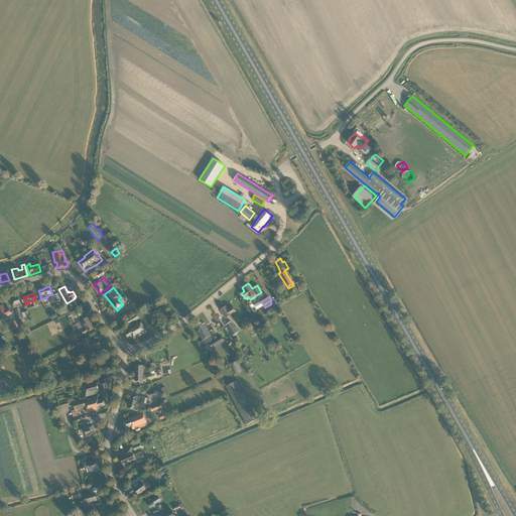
[(11,300),(13,308),(21,305),(18,297),(11,300)]
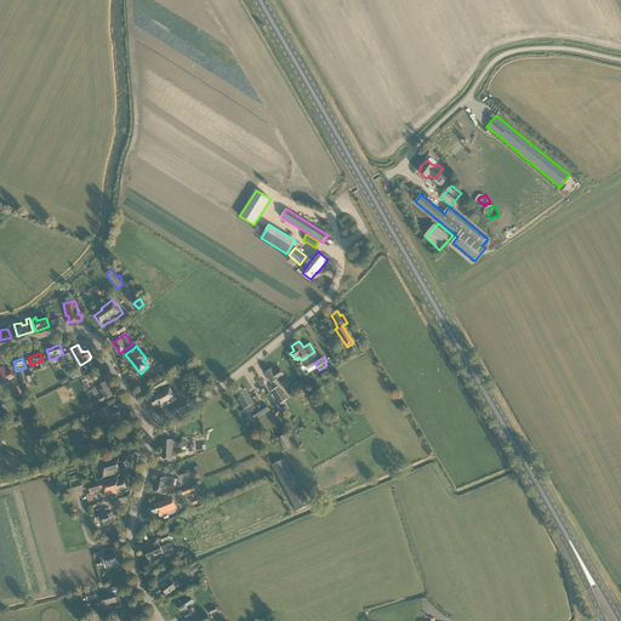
[(11,371),(5,374),(3,368),(0,368),(0,382),(0,385),(9,380),(13,377),(11,371)]
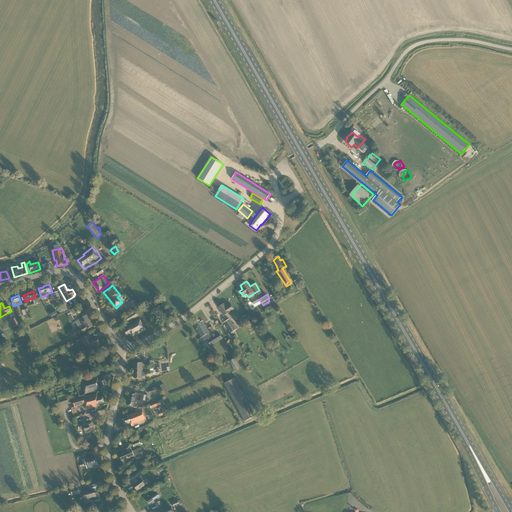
[(227,307),(224,303),(219,307),(222,312),(221,312),(224,316),(230,312),(230,311),(234,309),(231,304),(227,307)]
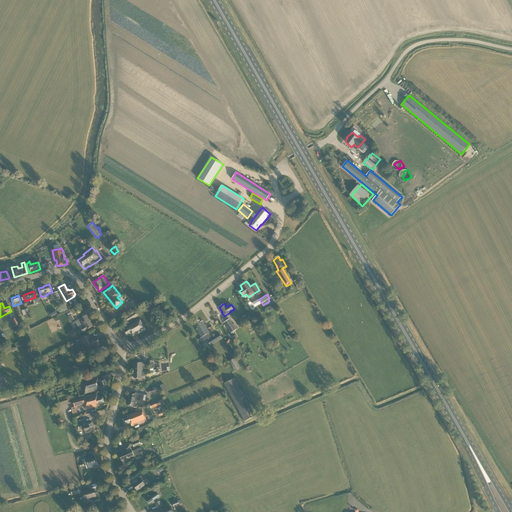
[(126,318),(128,322),(138,316),(135,312),(126,318)]
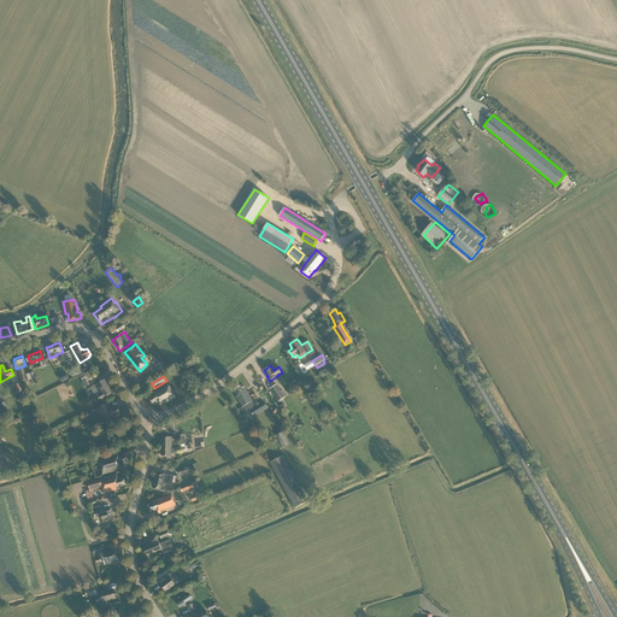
[(109,387),(105,380),(97,385),(101,394),(98,397),(100,400),(104,398),(112,393),(109,387)]
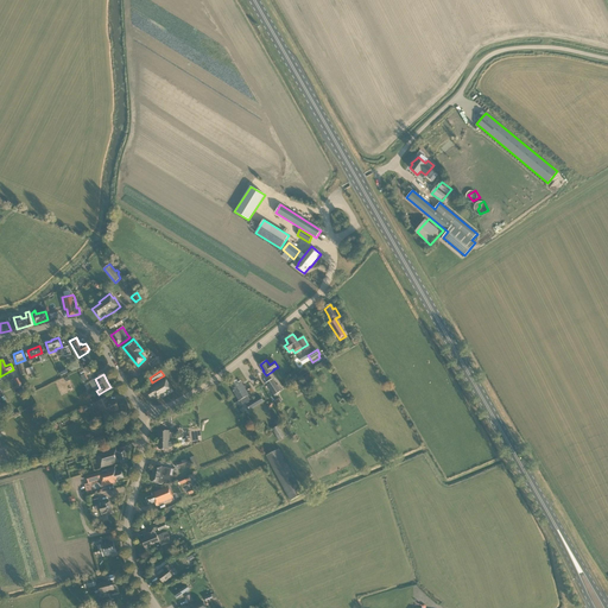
[(173,391),(165,378),(156,384),(157,385),(152,388),(147,392),(147,393),(147,394),(149,396),(150,396),(152,399),(157,396),(159,399),(162,397),(163,399),(173,391)]
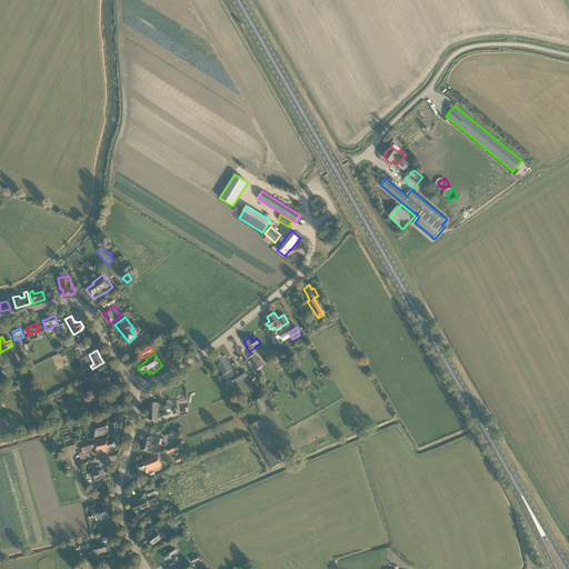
[(259,360),(256,355),(249,359),(257,370),(263,366),(262,366),(263,365),(260,359),(259,360)]
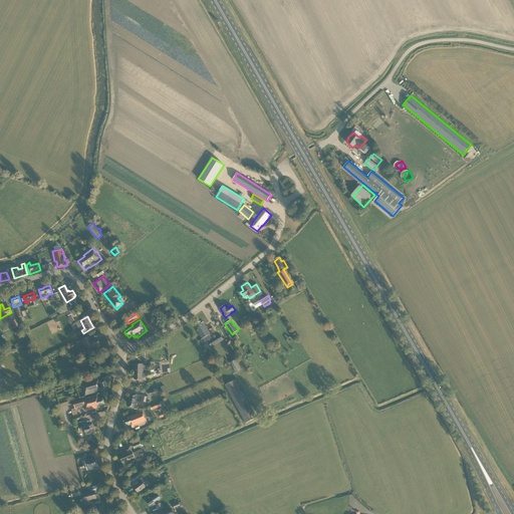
[(202,323),(201,322),(195,325),(198,330),(197,330),(202,339),(211,334),(203,322),(202,323)]
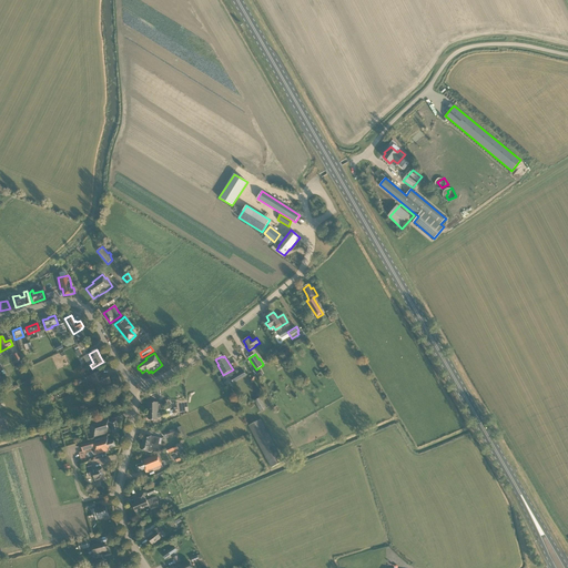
[(244,371),(231,378),(233,384),(246,375),(244,371)]
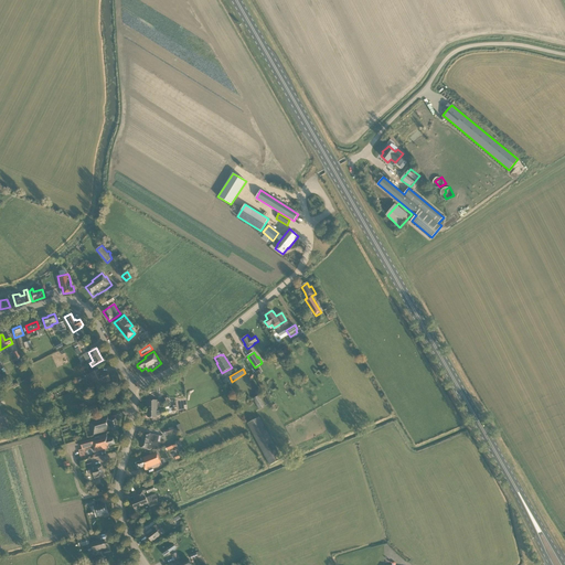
[(98,370),(89,374),(93,381),(94,381),(96,385),(95,385),(96,388),(102,386),(102,385),(105,384),(105,383),(110,380),(106,372),(100,375),(98,370)]
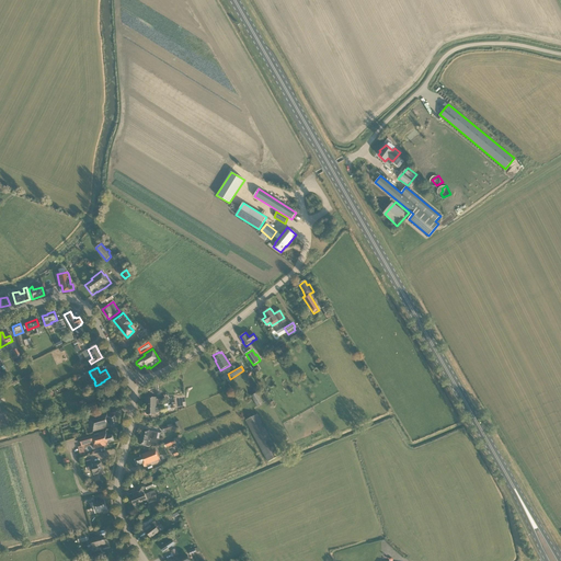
[(251,396),(258,407),(263,403),(258,392),(251,396)]
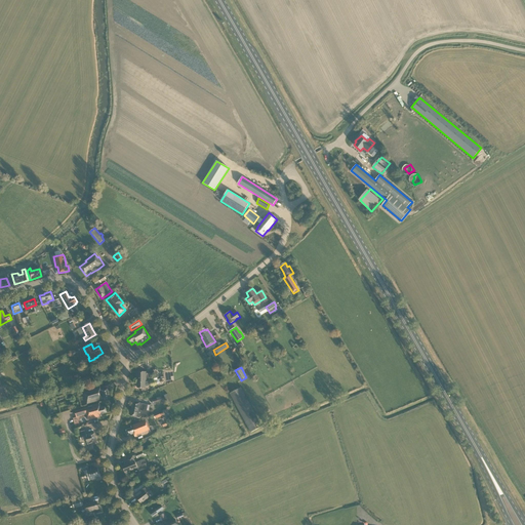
[(146,380),(147,380),(147,372),(136,372),(136,382),(137,382),(137,389),(146,389),(146,380)]
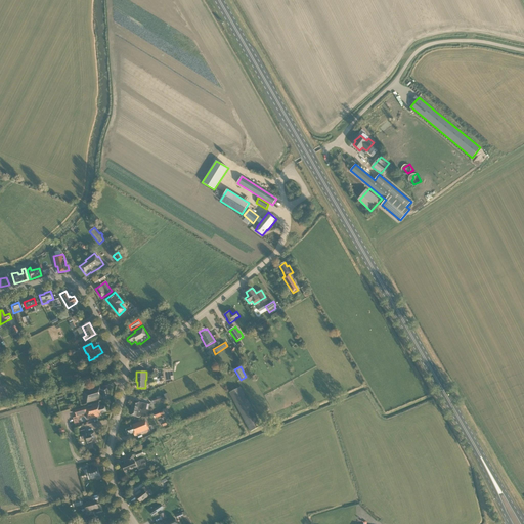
[(91,382),(90,376),(78,379),(80,385),(91,382)]
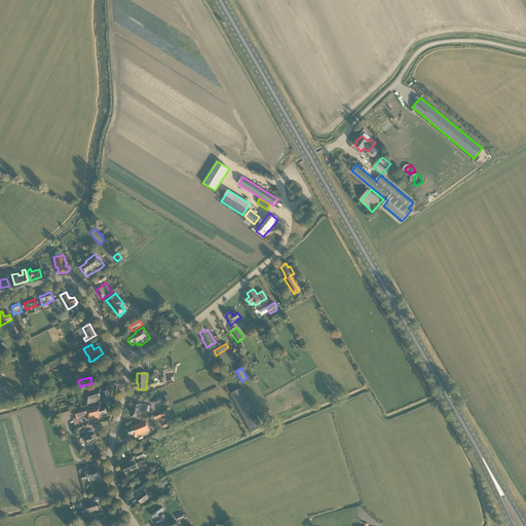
[(152,388),(164,386),(162,379),(158,380),(155,380),(150,381),(152,388)]
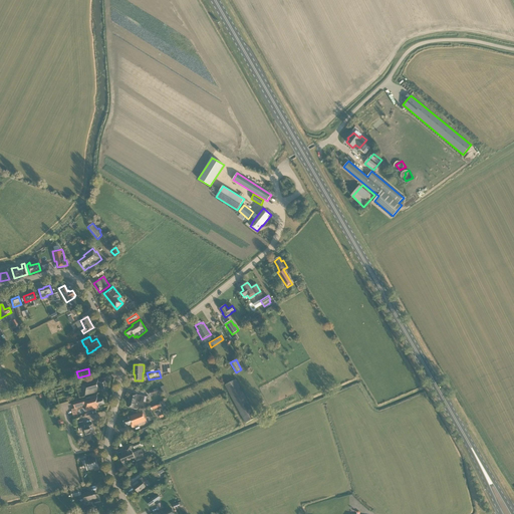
[(105,380),(98,382),(97,378),(82,382),(85,396),(100,392),(100,391),(102,391),(102,392),(108,390),(105,380)]
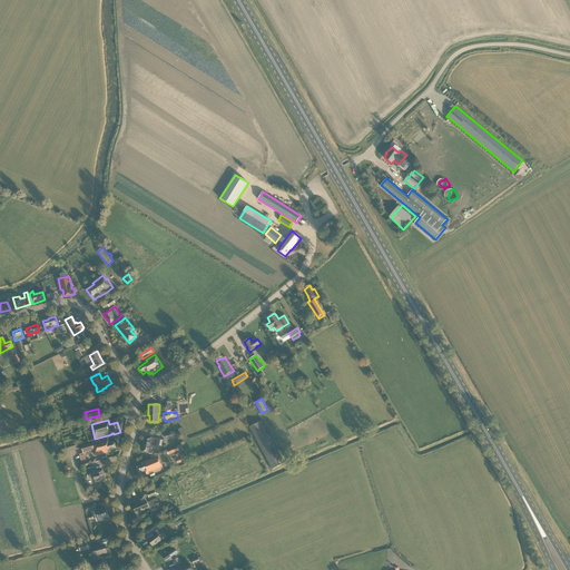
[(284,463),(262,421),(249,428),(273,470),(284,463)]
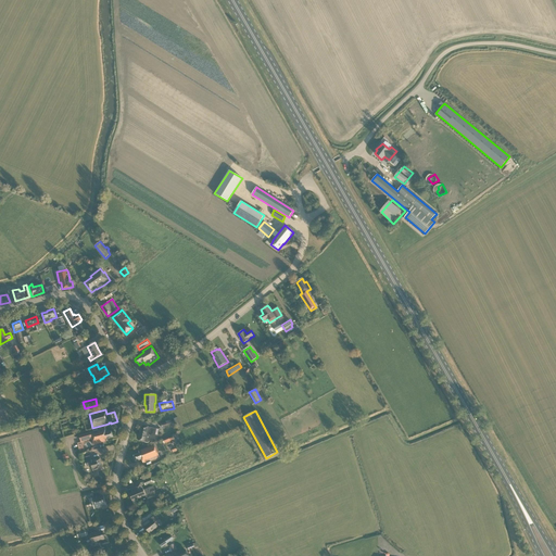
[(148,427),(142,426),(139,441),(148,443),(149,442),(149,441),(158,441),(158,436),(155,436),(156,429),(148,427)]
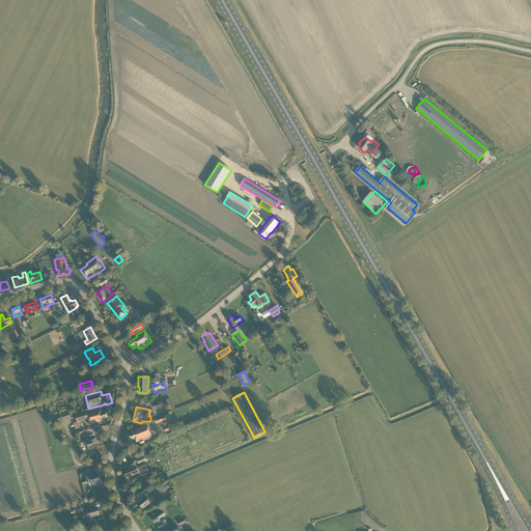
[(107,412),(102,413),(101,409),(76,415),(78,422),(87,419),(89,425),(96,423),(96,422),(103,421),(102,419),(108,418),(107,412)]
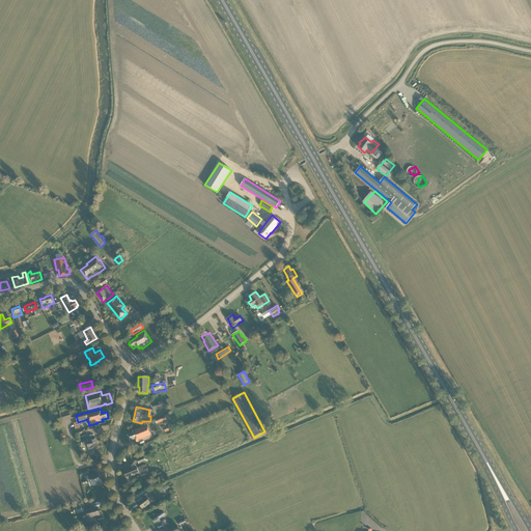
[(167,420),(165,415),(156,419),(157,424),(167,420)]
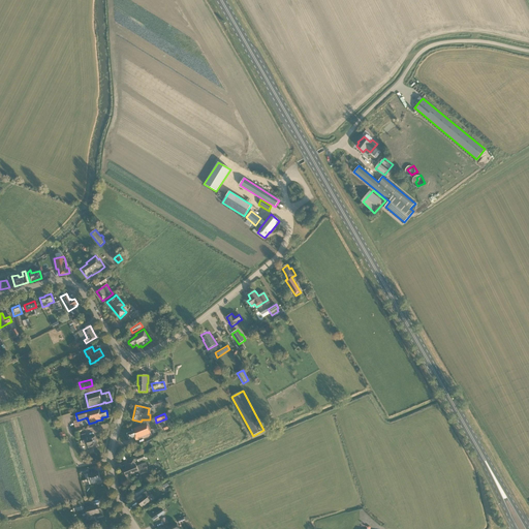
[(135,437),(136,441),(152,435),(147,424),(132,430),(132,431),(127,434),(129,439),(135,437)]
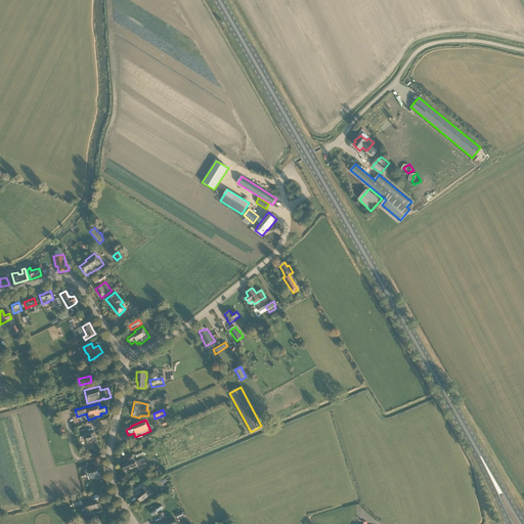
[(86,433),(85,430),(79,431),(81,439),(86,438),(87,443),(97,441),(94,432),(86,434),(86,433)]
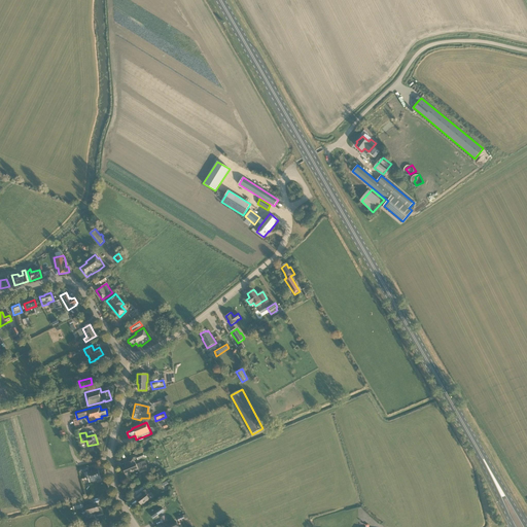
[(138,469),(136,464),(134,458),(127,461),(129,465),(123,468),(126,475),(138,469)]
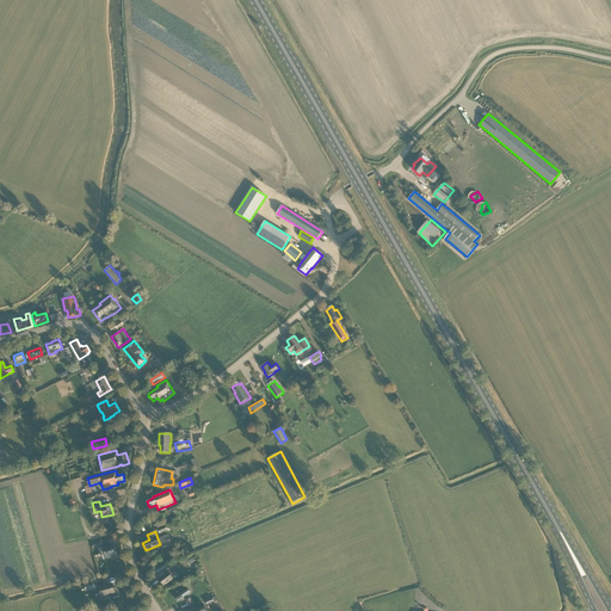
[(161,549),(171,545),(168,541),(171,539),(168,535),(158,538),(160,544),(161,549)]
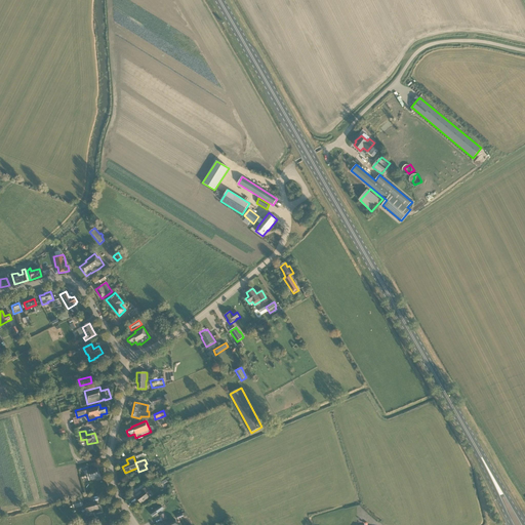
[(99,477),(98,469),(91,471),(91,470),(87,471),(89,481),(96,479),(95,478),(99,477)]
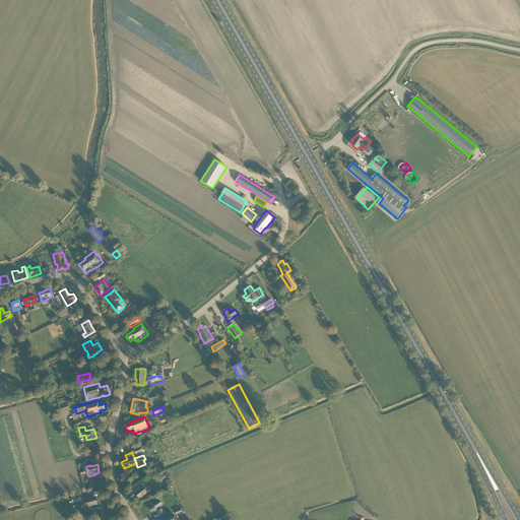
[(147,486),(144,482),(139,486),(141,489),(135,494),(139,499),(147,493),(145,490),(147,486)]
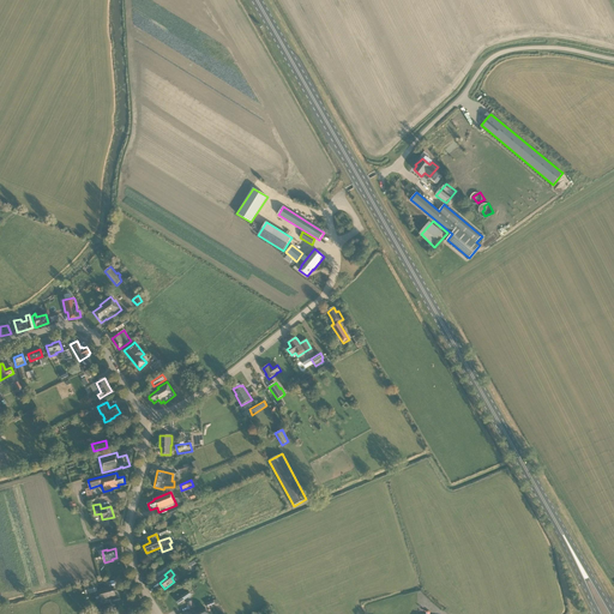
[(85,587),(86,594),(96,591),(94,584),(85,587)]
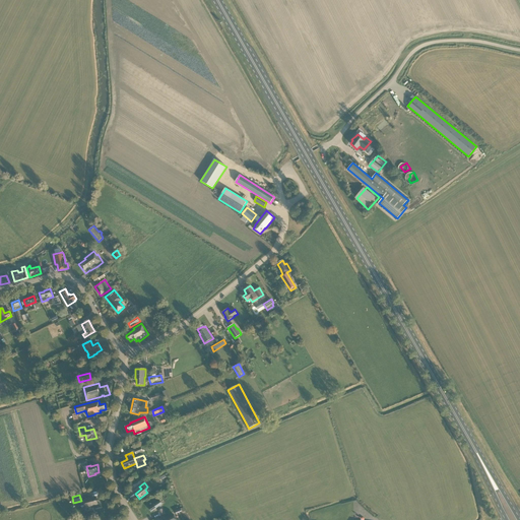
[(101,507),(100,503),(98,504),(95,497),(90,499),(89,496),(86,497),(82,498),(82,501),(83,501),(85,508),(93,506),(94,509),(101,507)]
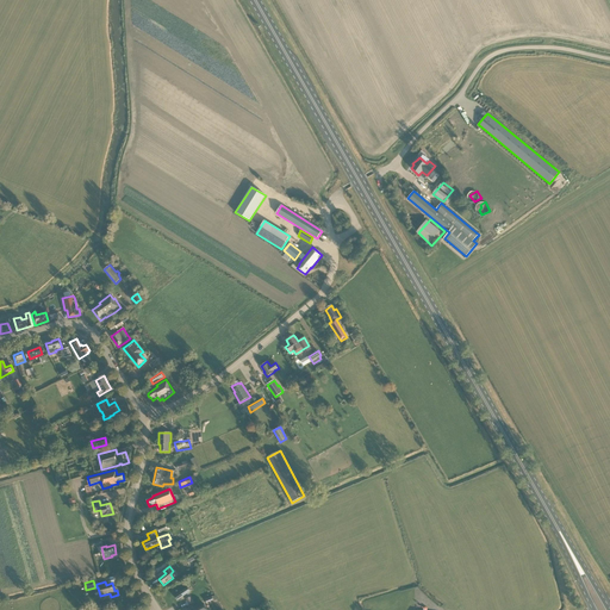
[(174,596),(178,601),(190,592),(186,589),(174,596)]
